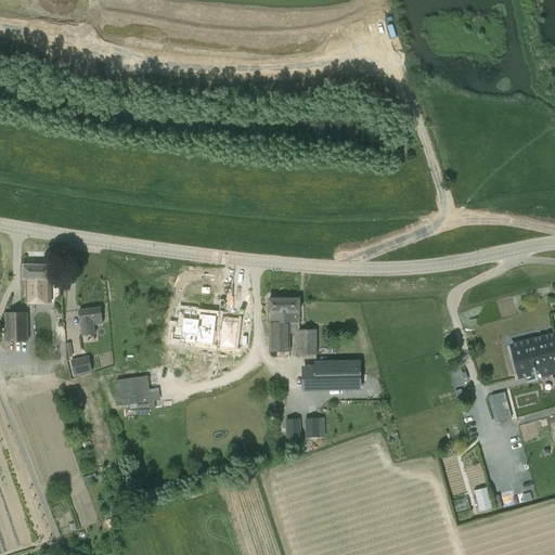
[(24,280),(26,280),(26,304),(51,304),(51,266),(23,266),(24,280)]
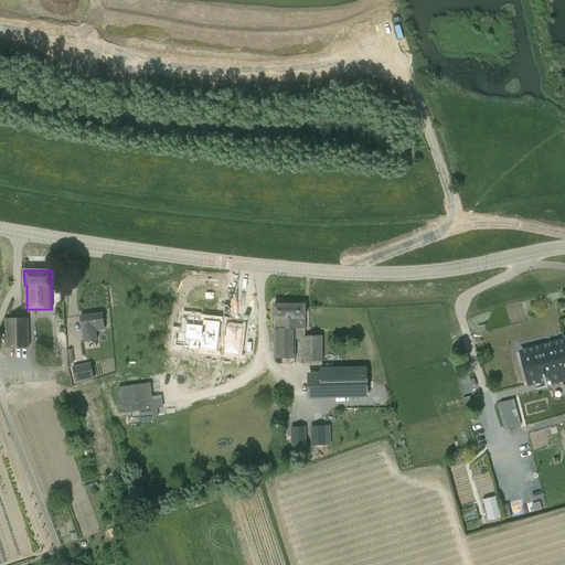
[(275,329),(295,329),(302,329),(302,318),(305,318),(305,305),(274,305),(274,319),(275,319),(275,329)]
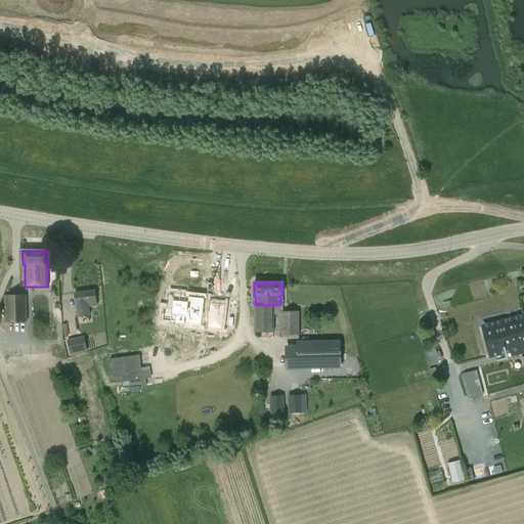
[(88,307),(97,306),(94,291),(75,294),(78,317),(89,316),(88,307)]
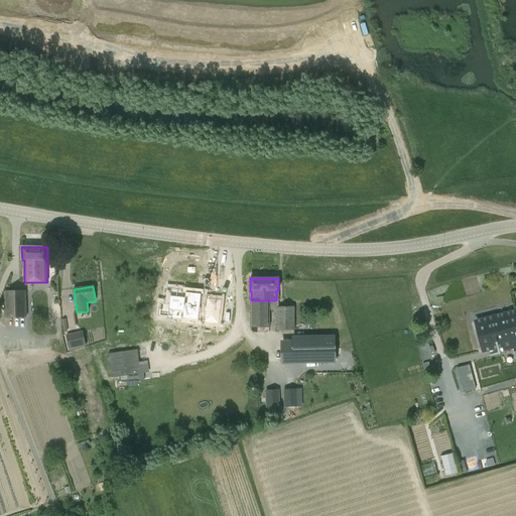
[(4,291),(4,306),(5,317),(27,316),(26,290),(4,291)]
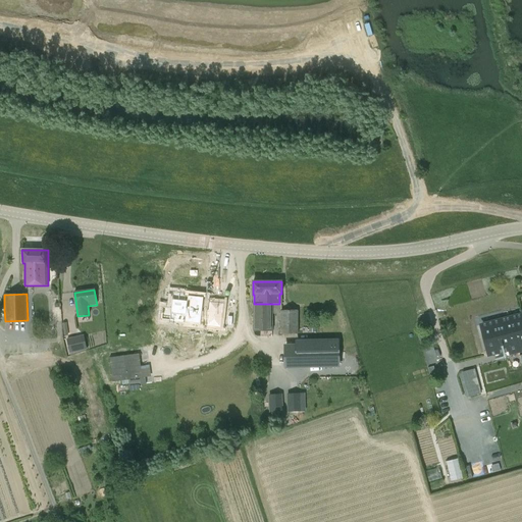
[(163,307),(162,320),(186,322),(189,296),(173,294),(171,308),(163,307)]
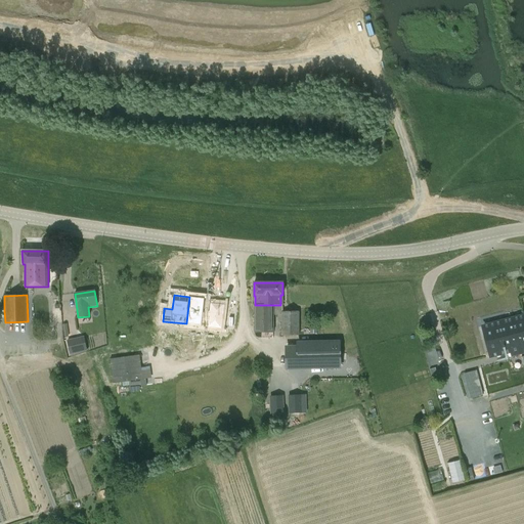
[(205,299),(189,297),(186,323),(202,325),(202,320),(221,322),(223,305),(212,304),(211,312),(203,311),(205,299)]
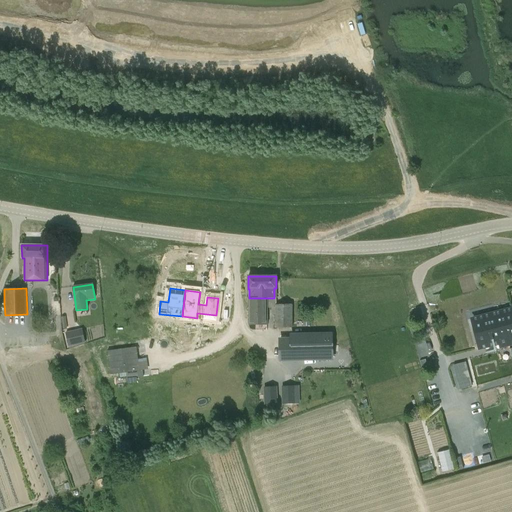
[(267,325),(267,308),(267,298),(249,298),(249,325),(267,325)]
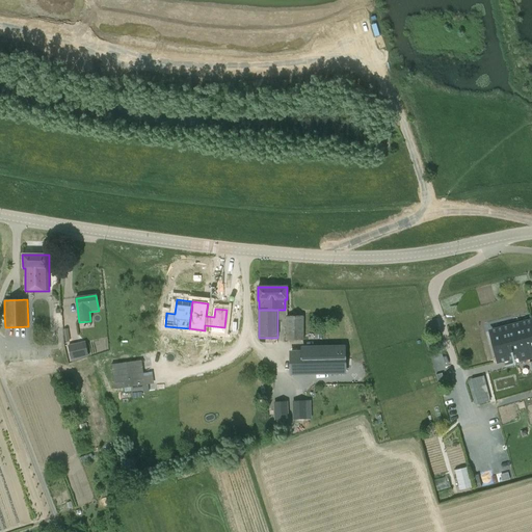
[(277,310),(277,320),(283,320),(283,327),(286,327),(286,340),(303,340),(303,317),(285,317),(285,310),(277,310)]
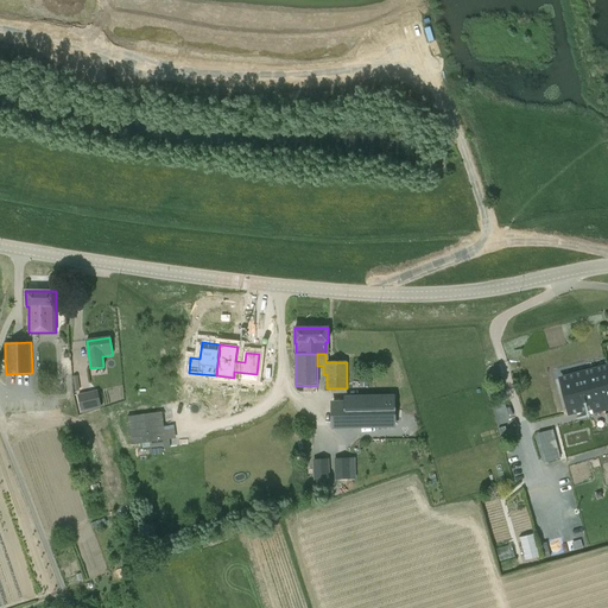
[(607,409),(607,369),(562,382),(569,411),(603,401),(606,411),(607,409)]
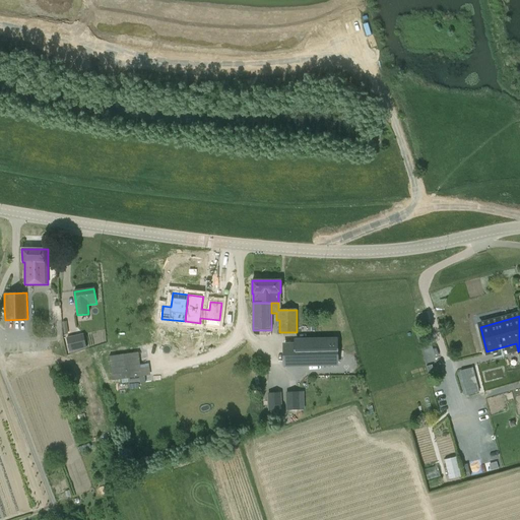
[(178,352),(189,354),(191,338),(210,340),(212,327),(181,324),(178,352)]
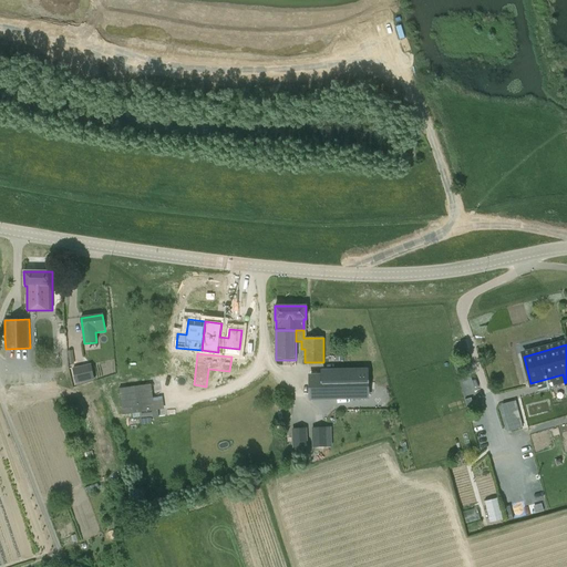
[(94,379),(91,364),(84,367),(73,369),(76,383),(88,380),(94,379)]
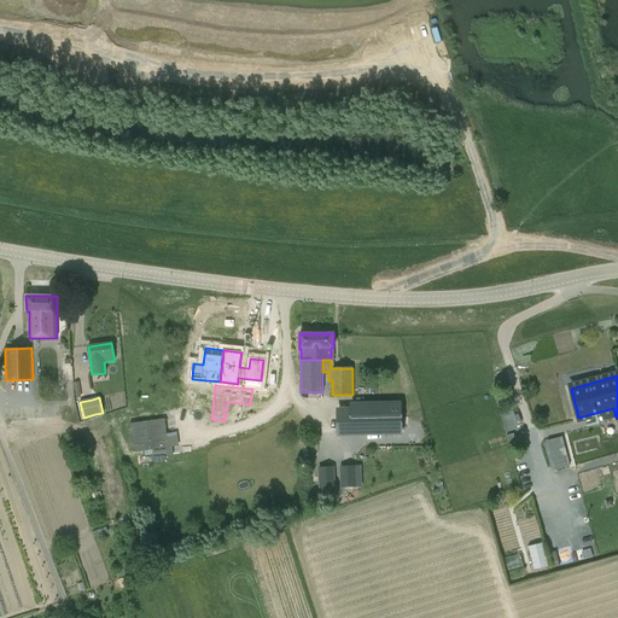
[(353,410),(338,410),(338,435),(402,433),(401,402),(353,403),(353,410)]
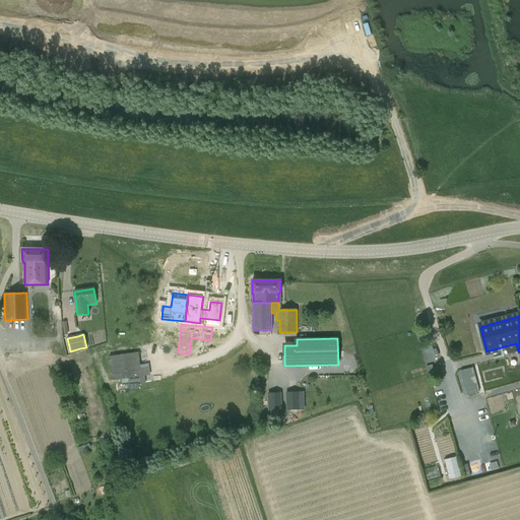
[(138,352),(109,356),(112,380),(122,379),(128,378),(141,376),(140,365),(138,352)]
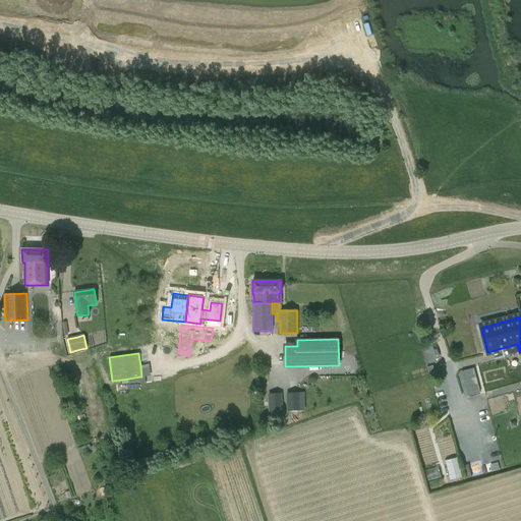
[(432,365),(427,367),(429,378),(436,375),(432,365)]
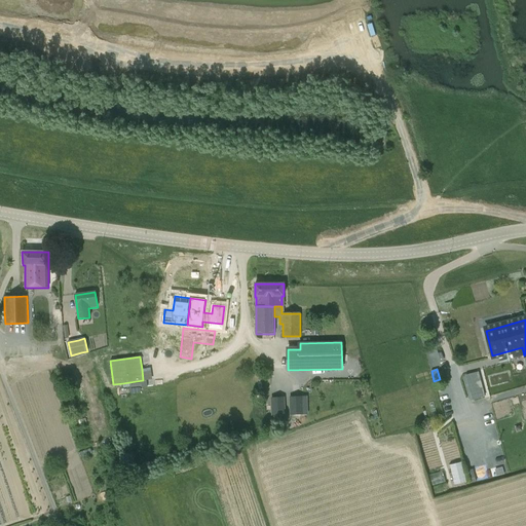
[(483,389),(470,392),(472,400),(485,397),(483,389)]
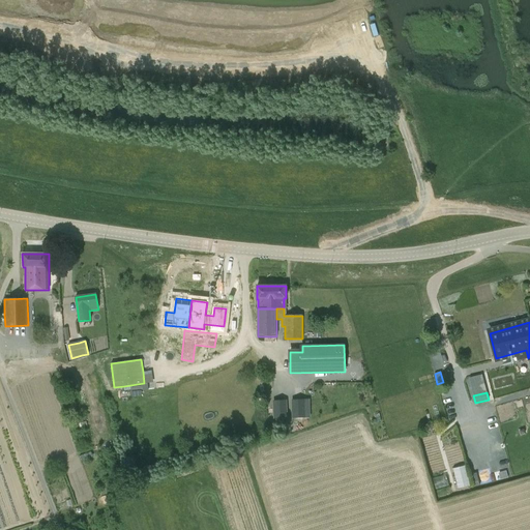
[(295,400),(295,417),(308,417),(307,400),(295,400)]
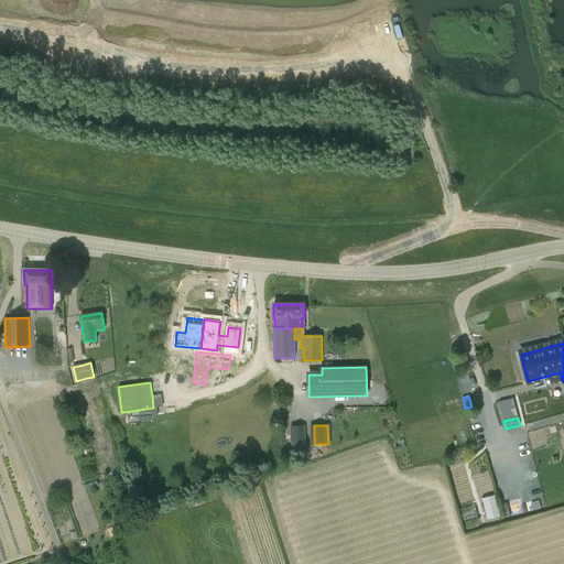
[(294,445),(303,445),(303,426),(293,426),(294,445)]
